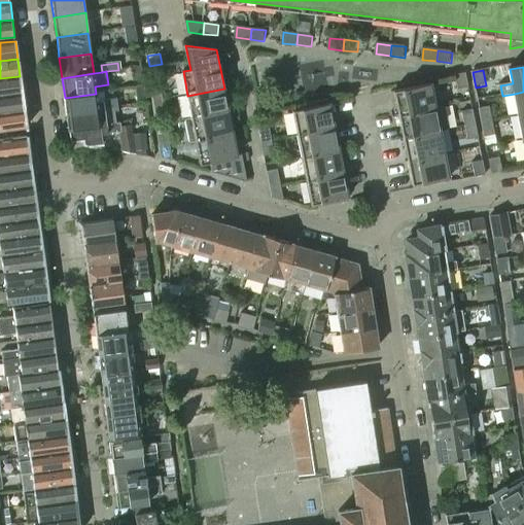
[(456,76),(459,91),(469,89),(466,74),(456,76)]
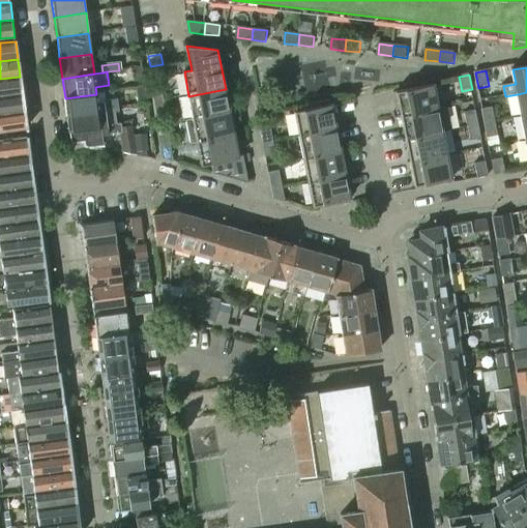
[(0,79),(0,96),(23,94),(20,77),(0,79)]
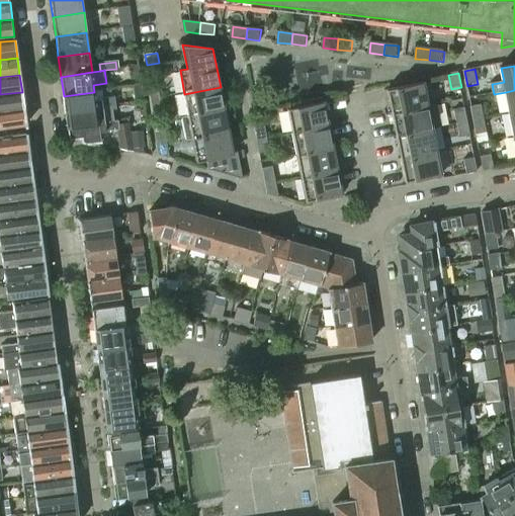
[(389,90),(393,114),(428,107),(424,83),(389,90)]
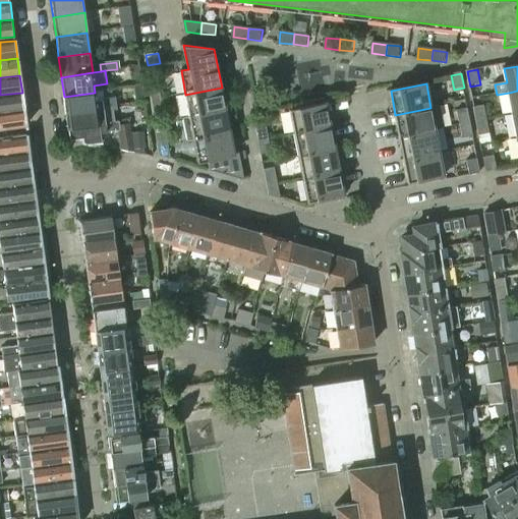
[(150,88),(152,102),(162,100),(160,85),(150,88)]
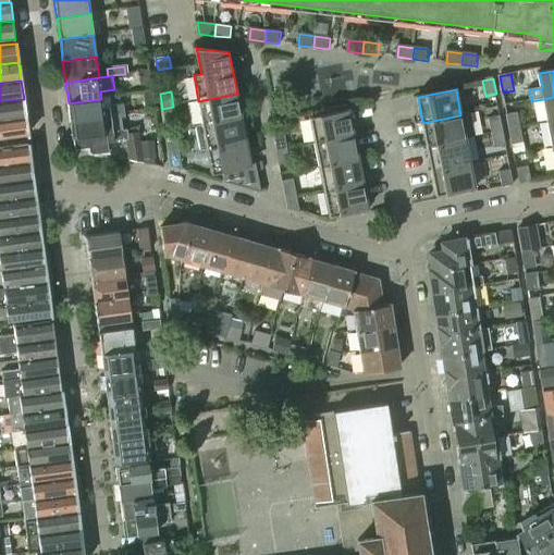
[(198,101),(204,125),(242,119),(237,94),(198,101)]
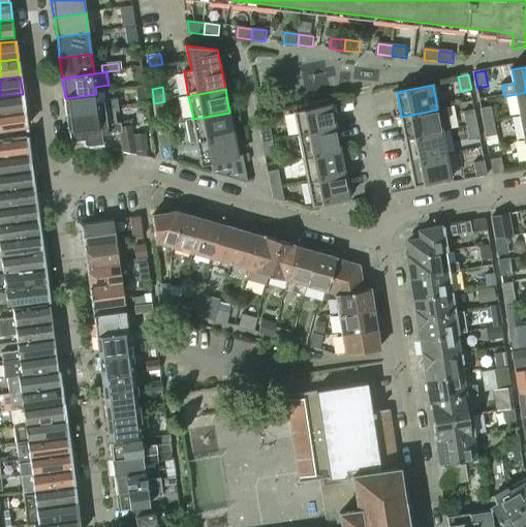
[(525,92),(517,94),(521,117),(525,116),(525,92)]
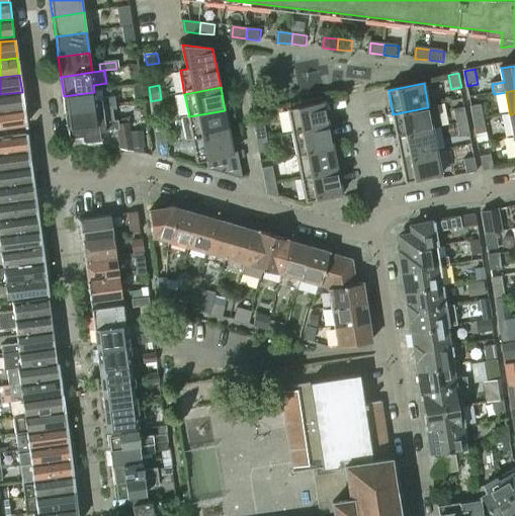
[(64,96),(66,112),(116,105),(115,101),(113,101),(112,98),(105,99),(104,91),(94,92),(64,96)]
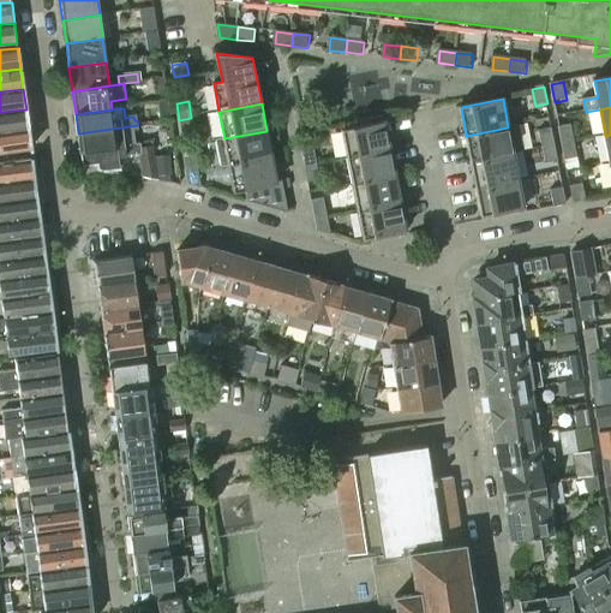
[(0,112),(0,132),(29,130),(27,109),(0,112)]
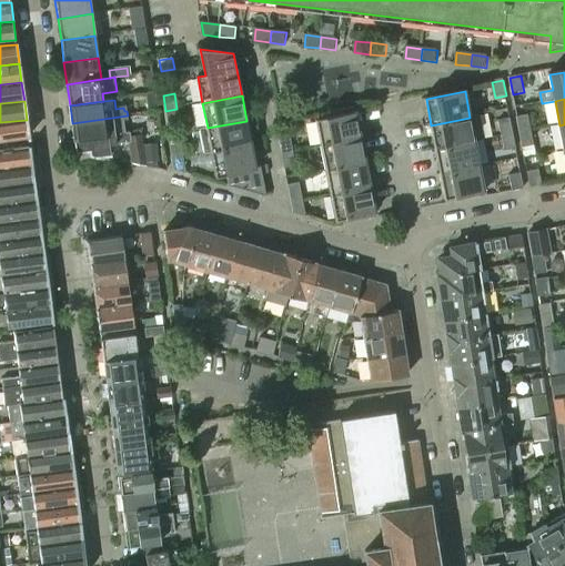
[(177,109),(165,111),(168,125),(180,124),(177,109)]
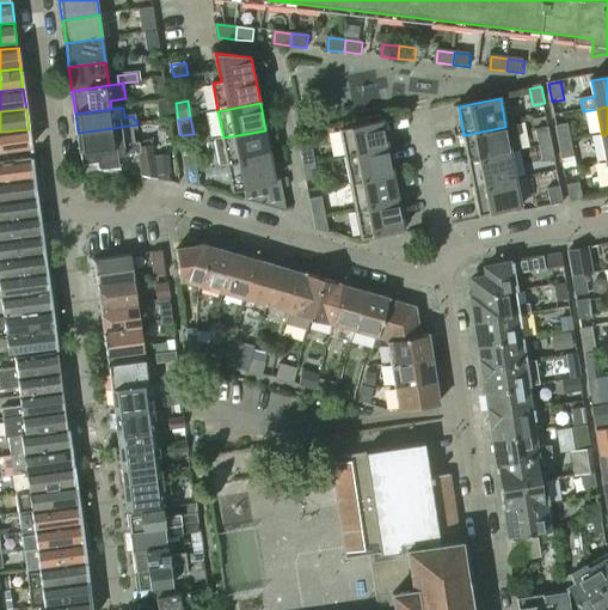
[(341,130),(347,158),(388,150),(384,122),(362,126),(341,130)]
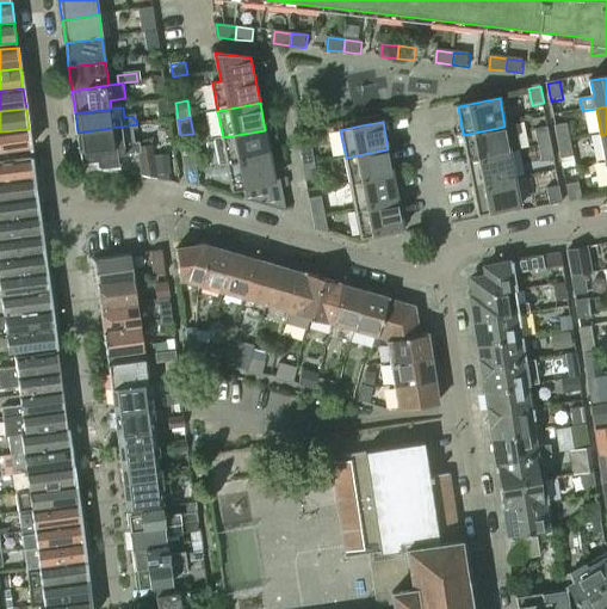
[(78,133),(80,151),(135,143),(134,129),(137,128),(137,124),(78,133)]
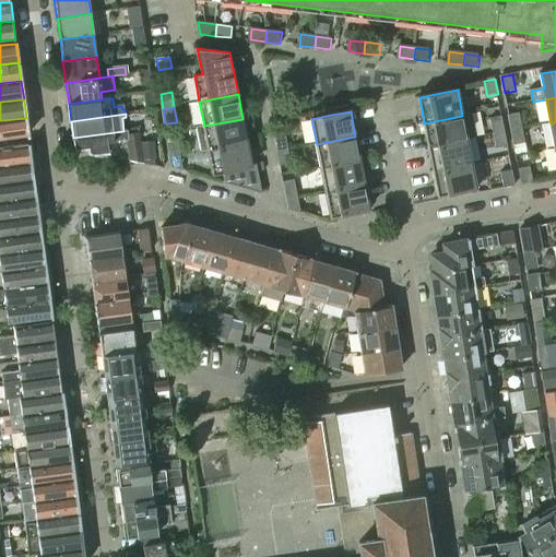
[(424,123),(429,147),(468,140),(477,138),(473,114),(462,116),(424,123)]
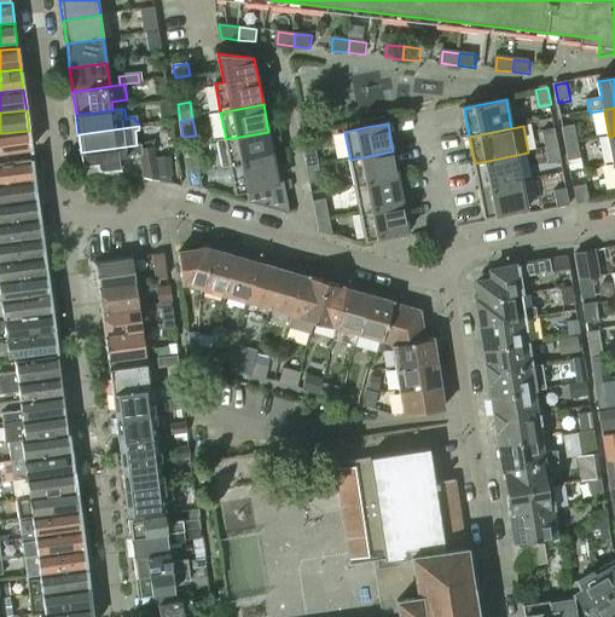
[(563,130),(567,145),(579,143),(576,126),(563,130)]
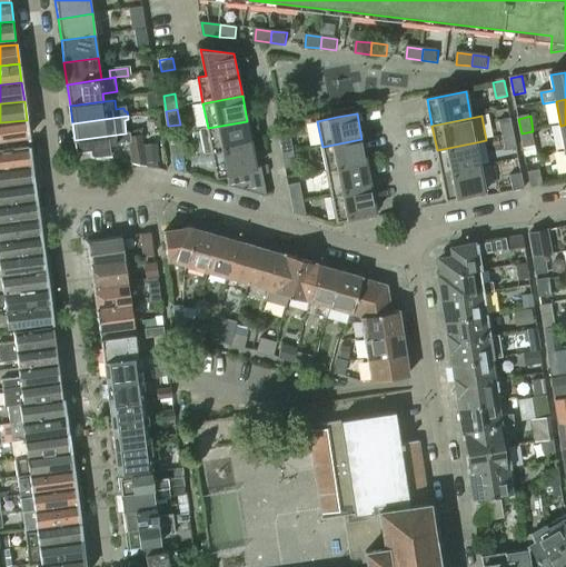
[(27,120),(0,122),(0,142),(29,139),(27,120)]
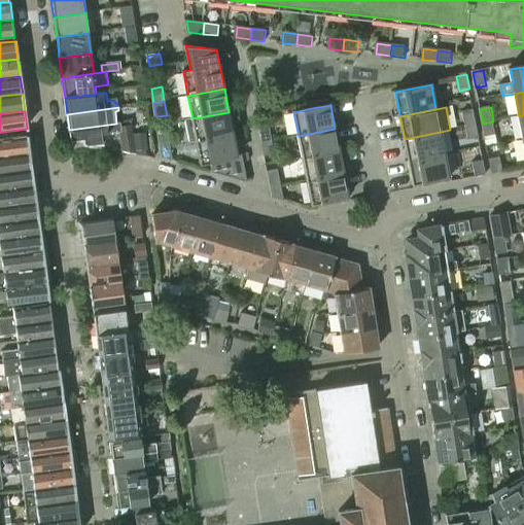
[(463,113),(466,127),(477,125),(474,111),(463,113)]
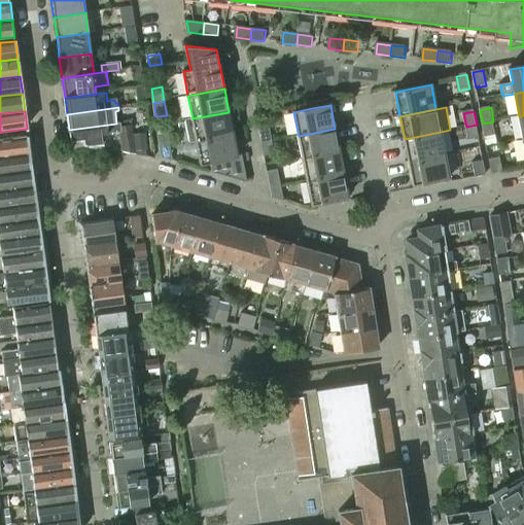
[(191,143),(197,142),(233,135),(229,112),(193,118),(186,119),(191,143)]
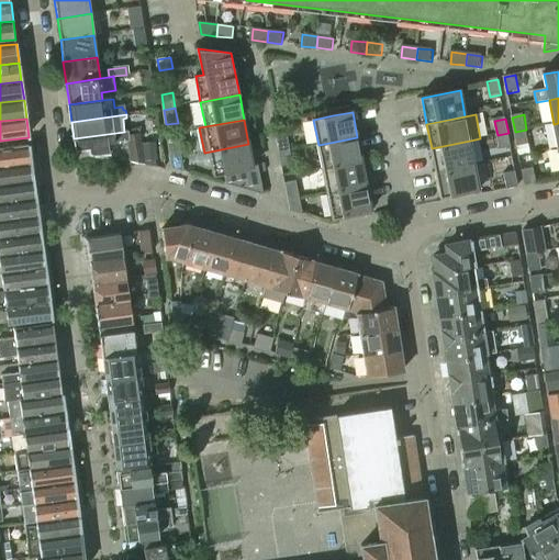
[(526,130),(515,132),(518,147),(529,145),(526,130)]
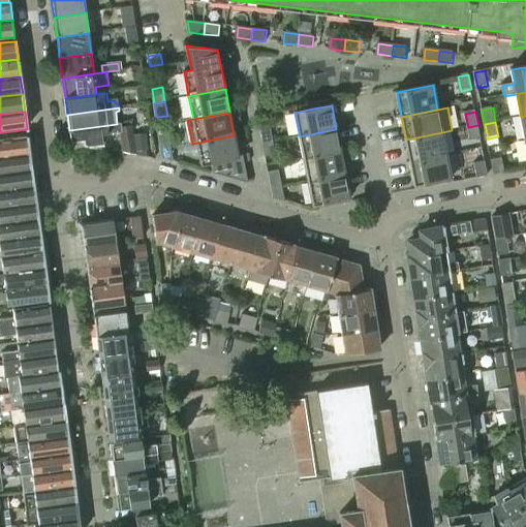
[(117,124),(69,130),(70,142),(84,141),(85,145),(91,146),(103,145),(102,135),(122,132),(121,123),(117,124)]
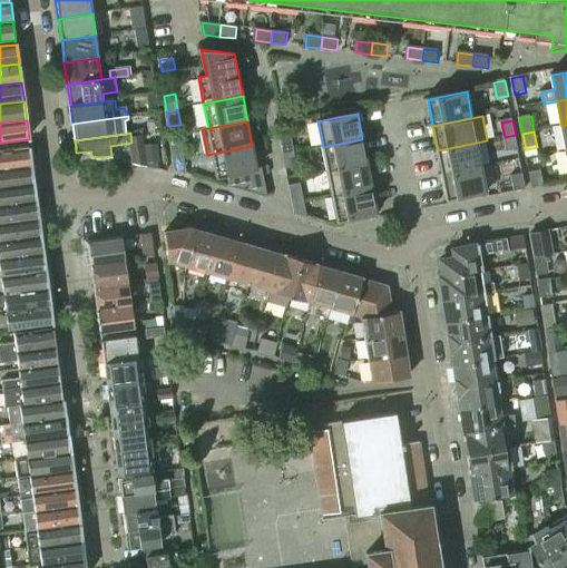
[(516,135),(505,137),(508,153),(519,150),(516,135)]
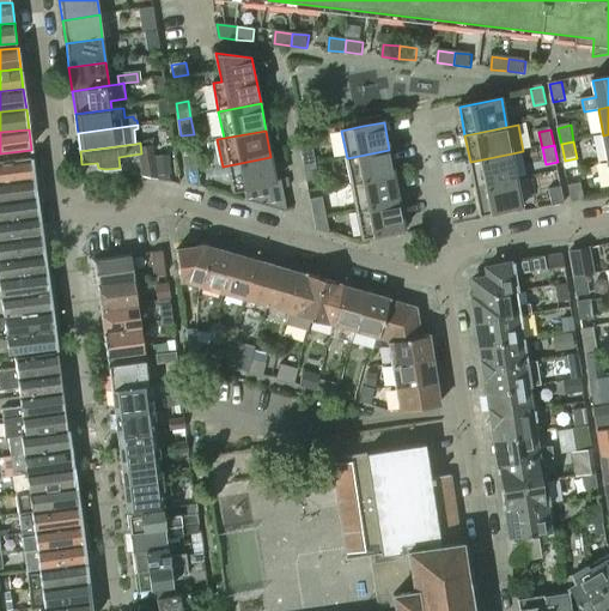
[(142,149),(144,156),(140,157),(142,176),(157,180),(153,155),(152,147),(142,149)]
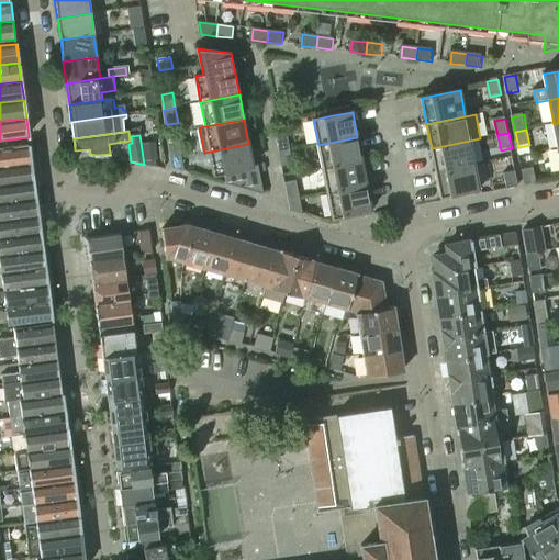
[(277,137),(280,153),(291,150),(288,135),(277,137)]
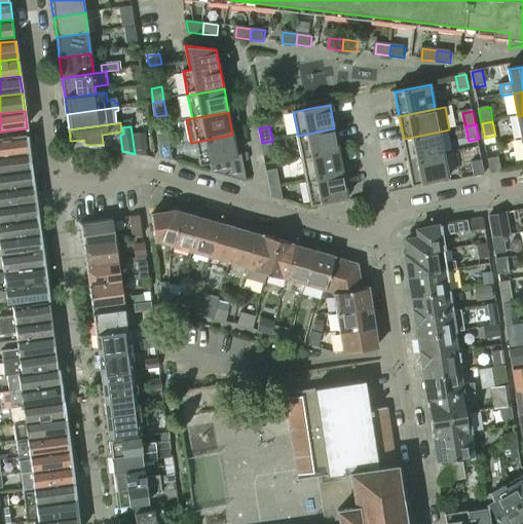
[(298,136),(302,159),(339,152),(334,128),(298,136)]
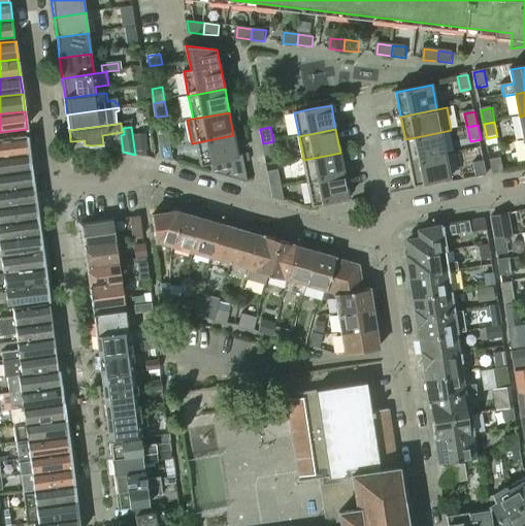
[(158,132),(161,146),(171,144),(169,131),(158,132)]
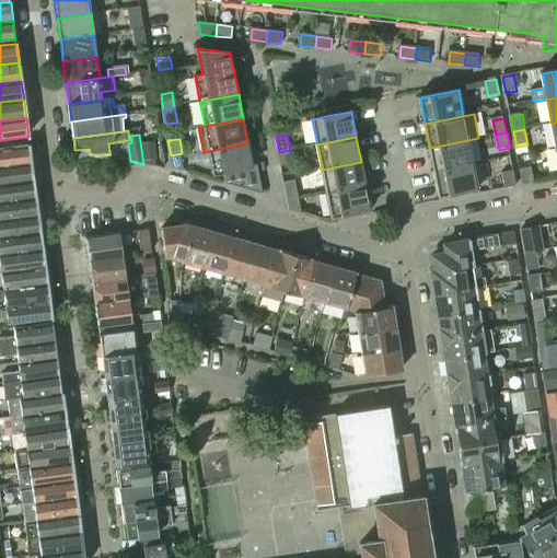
[(430,148),(434,173),(473,165),(468,140),(430,148)]
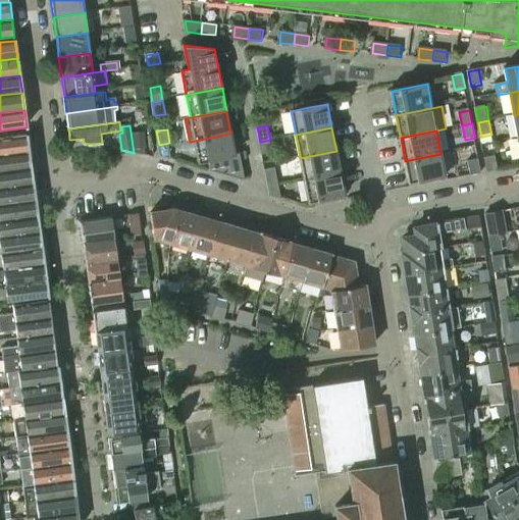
[(136,154),(147,155),(147,150),(148,150),(146,134),(133,135),(136,154)]
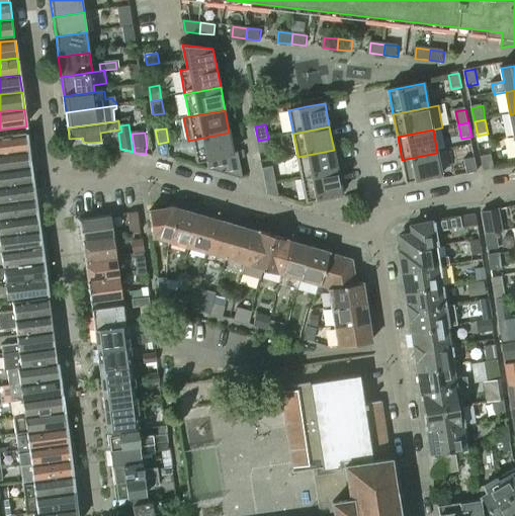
[(229,133),(193,140),(198,163),(207,162),(209,170),(244,180),(239,153),(234,154),(229,133)]
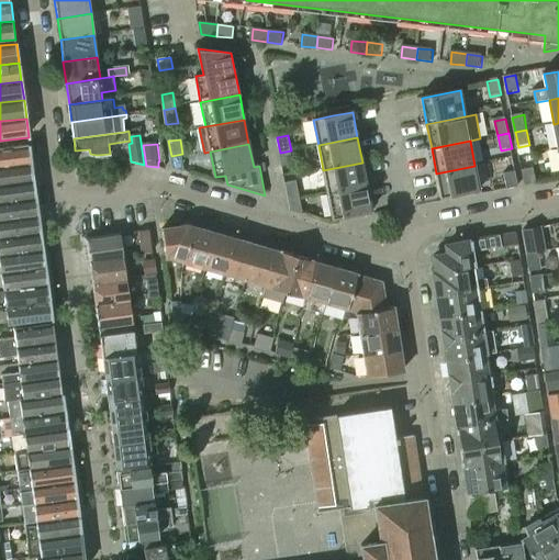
[(0,168),(33,164),(31,146),(0,149),(0,168)]
